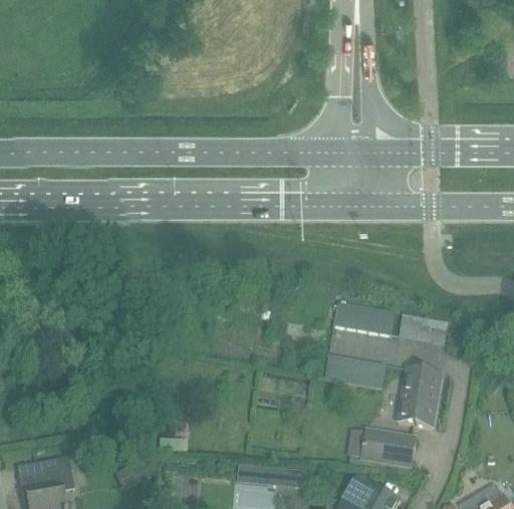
[(334,325),(345,327),(349,304),(338,302),(334,325)]
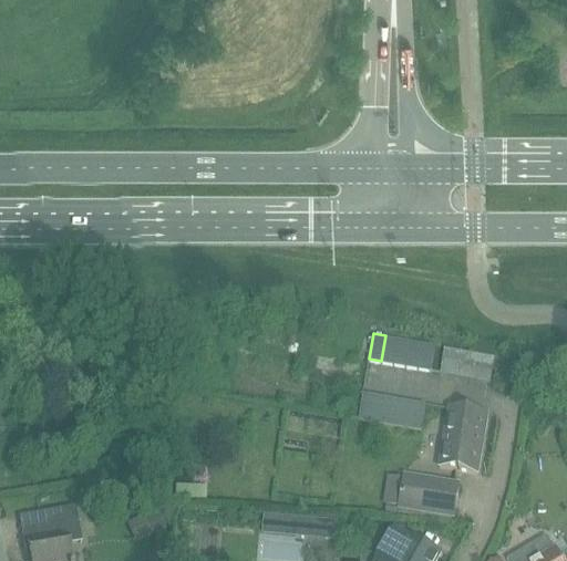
[(381,361),(393,363),(398,338),(385,335),(381,361)]
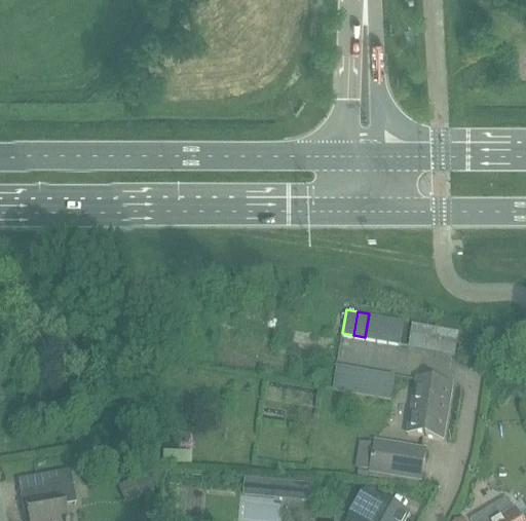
[(365,337),(376,338),(380,315),(369,313),(365,337)]
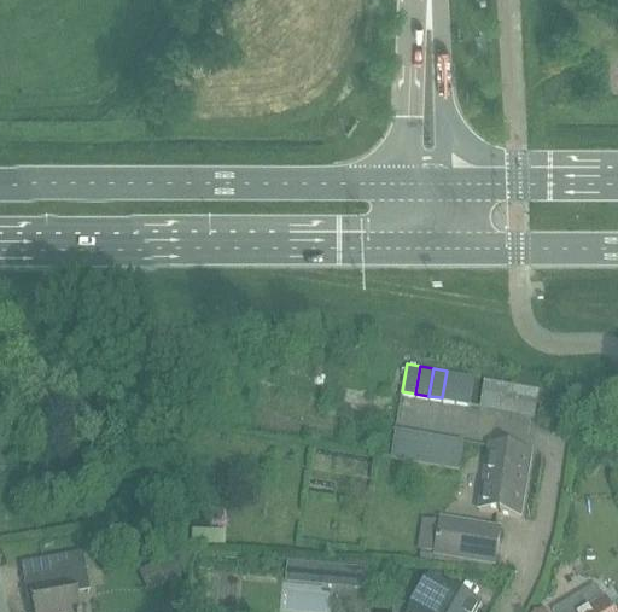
[(442,397),(455,400),(460,372),(447,371),(442,397)]
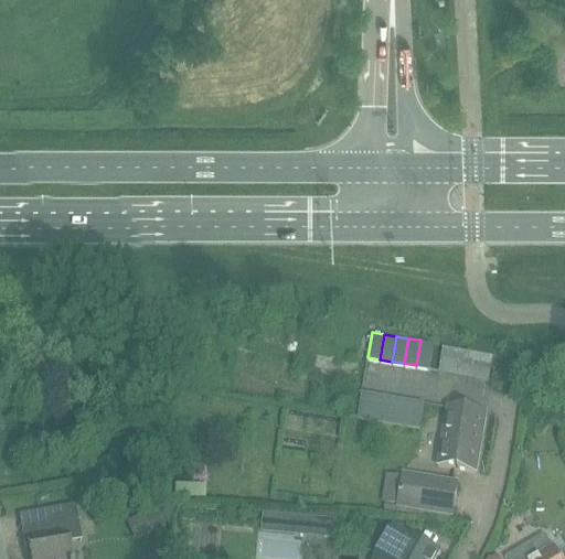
[(420,340),(416,365),(429,367),(433,342),(420,340)]
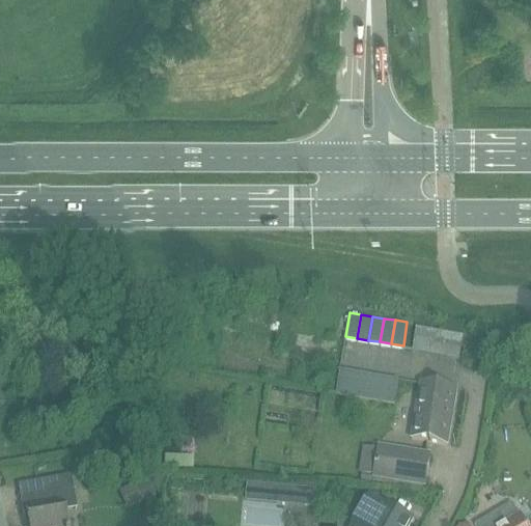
[(413,347),(424,349),(428,327),(416,325),(413,347)]
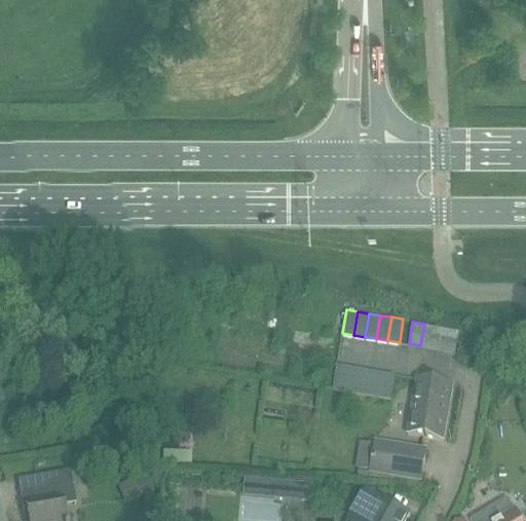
[(420,345),(431,347),(436,326),(424,324),(420,345)]
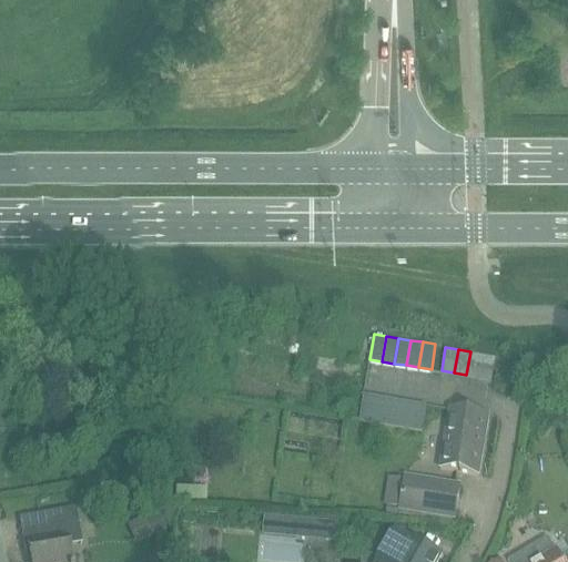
[(466,375),(478,377),(483,354),(470,351),(466,375)]
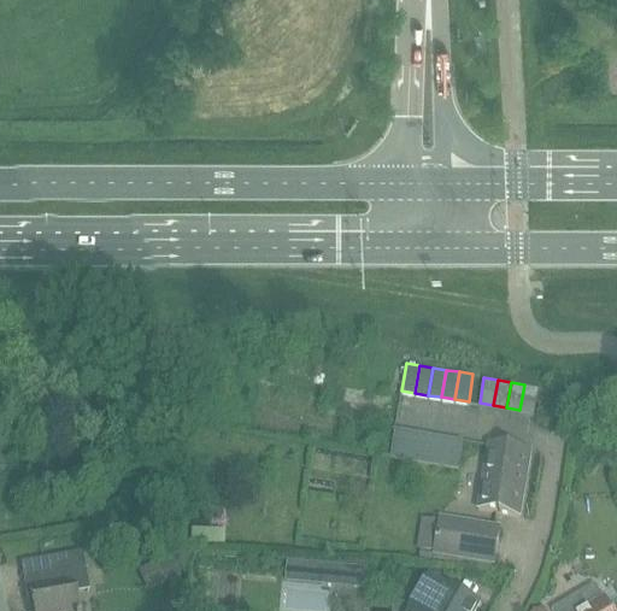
[(524,385),(519,410),(534,413),(538,387),(524,385)]
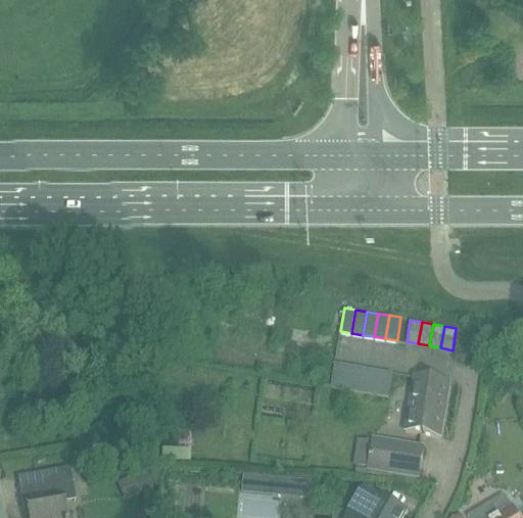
[(331,384),(342,386),(346,363),(335,362),(331,384)]
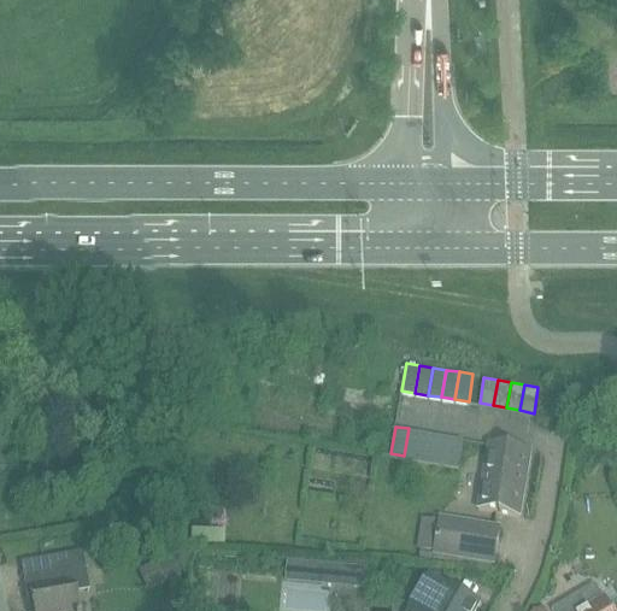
[(404,456),(417,458),(422,430),(409,428),(404,456)]
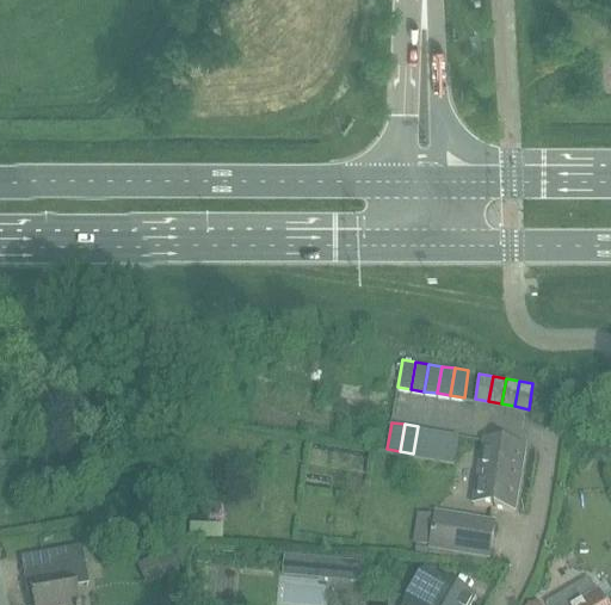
[(413,454),(426,456),(431,428),(418,426),(413,454)]
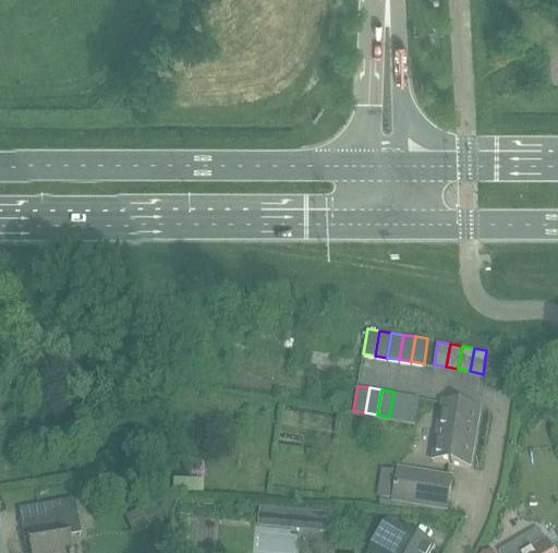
[(389,417),(401,419),(405,394),(393,392),(389,417)]
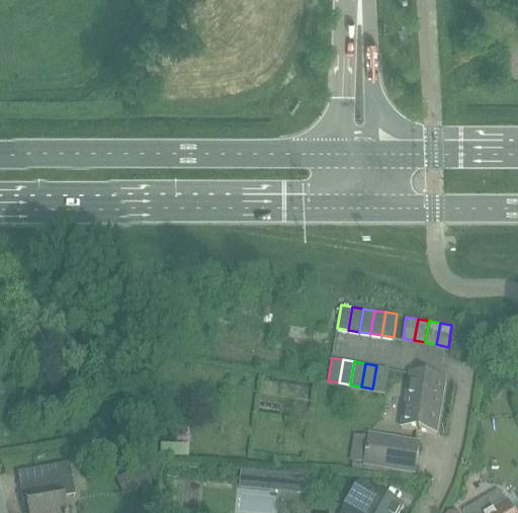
[(376,365),(372,389),(384,391),(389,367),(376,365)]
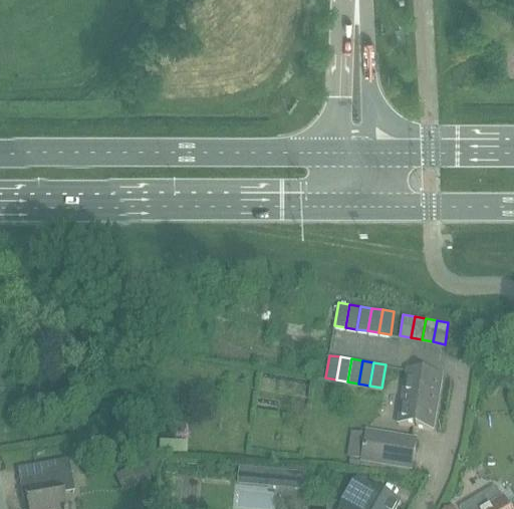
[(408,367),(399,422),(433,427),(442,373),(408,367)]
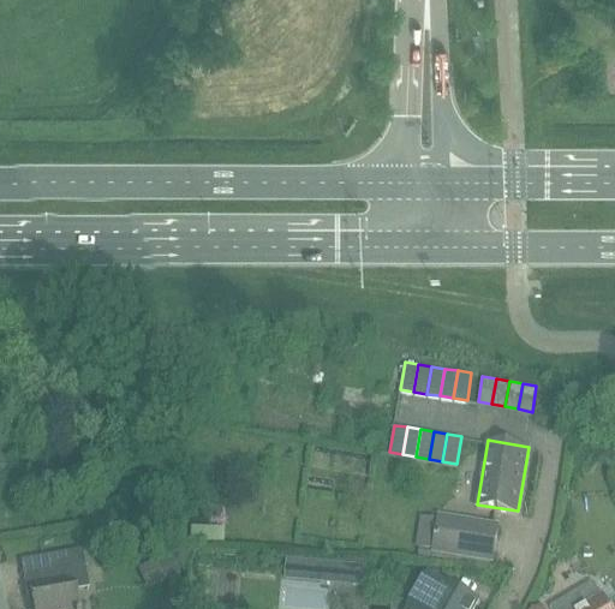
[(433,549),(469,555),(493,560),(499,524),(440,513),(433,549)]
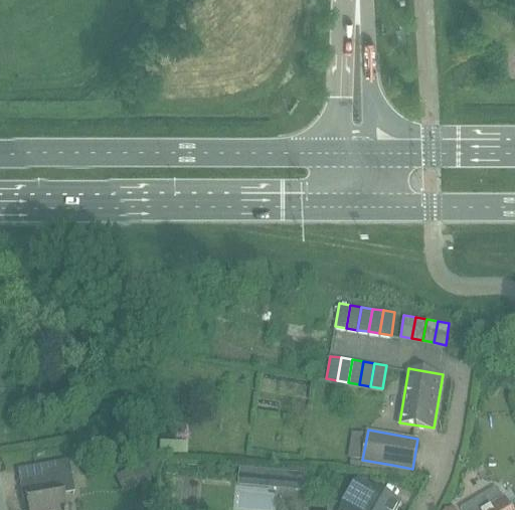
[(25,490),(28,509),(63,509),(59,485),(72,483),(70,471),(35,477),(37,488),(25,490)]
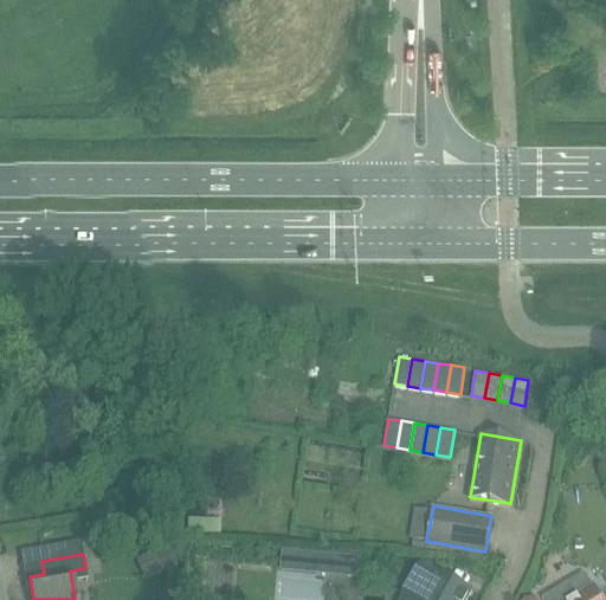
[(465,599),(472,589),(430,566),(421,562),(400,599),(465,599)]
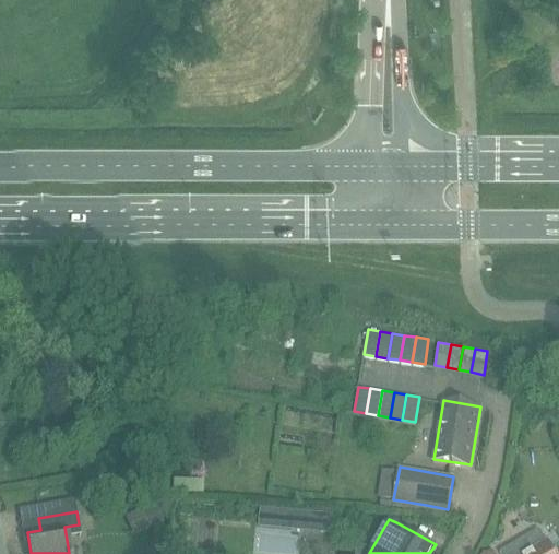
[(500,551),(501,553),(555,553),(538,527),(500,551)]
